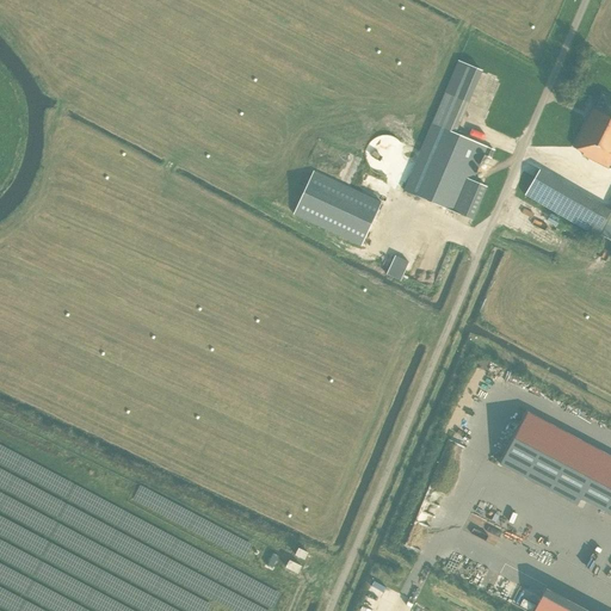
[(482,71),(460,61),(403,190),(473,220),(487,186),(473,180),(487,147),(456,134),(482,71)]
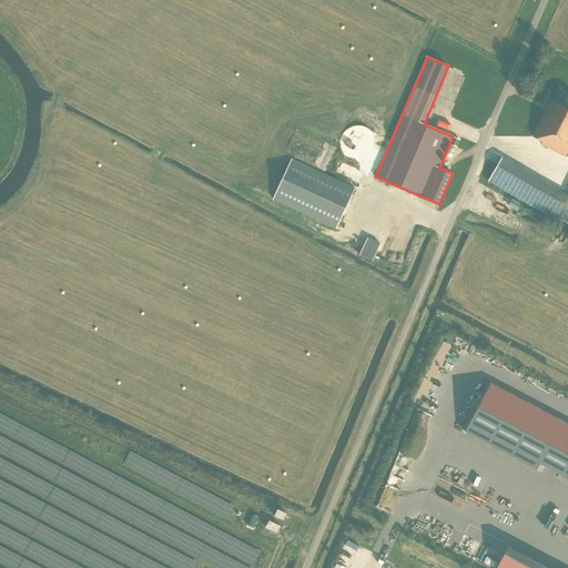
[(567,92),(560,89),(555,99),(553,98),(534,138),(543,142),(541,144),(566,156),(567,150),(567,92)]
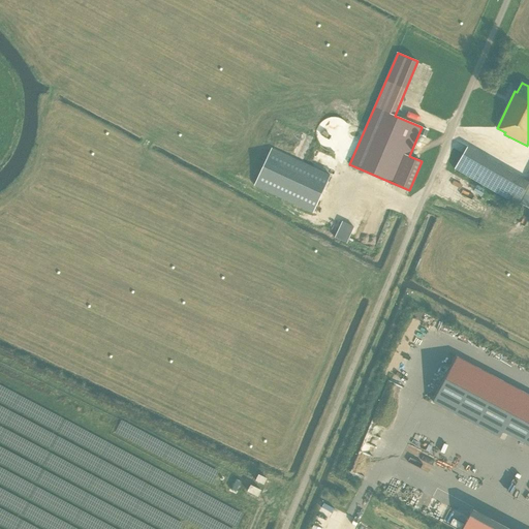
[(342,118),(340,118),(339,117),(337,117),(336,117),(334,117),(333,117),(331,117),(330,118),(328,118),(327,119),(324,119),(323,120),(322,121),(321,122),(320,124),(319,125),(318,126),(318,128),(317,129),(317,131),(316,132),(316,134),(316,135),(316,137),(317,138),(317,141),(318,142),(318,143),(319,145),(320,146),(321,147),(322,148),(323,149),(325,150),(327,151),(328,151),(330,152),(331,152),(333,152),(335,153),(336,152),(338,152),(339,152),(341,151),(342,151),(343,150),(345,149),(346,148),(347,147),(348,146),(349,145),(350,144),(351,142),(351,141),(352,138),(352,137),(352,135),(352,134),(352,132),(352,131),(351,129),(351,128),(350,127),(350,125),(349,124),(348,123),(347,122),(346,121),(344,120),(343,119),(342,118)]
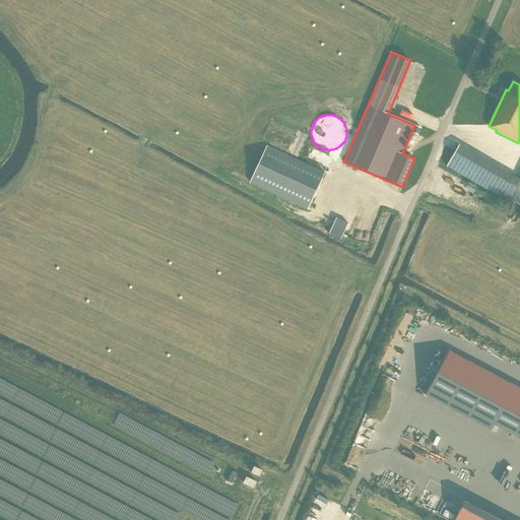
[(519,182),(519,179),(459,144),(447,166),(511,202),(512,200),(519,182)]
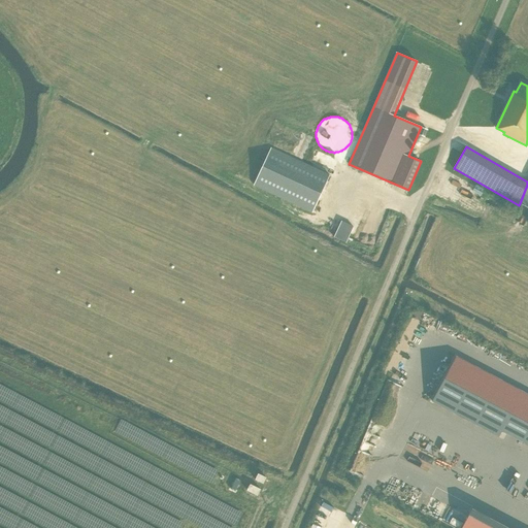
[(311,212),(329,174),(271,147),(254,186),(311,212)]
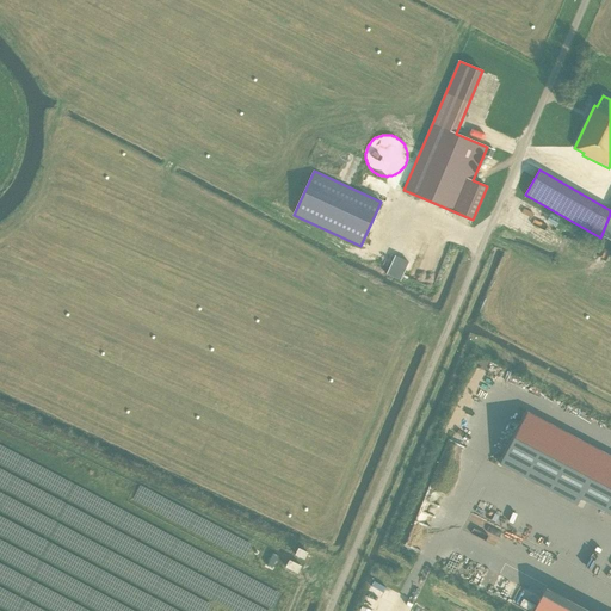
[(610,456),(528,412),(500,464),(578,505),(581,499),(610,513),(610,456)]
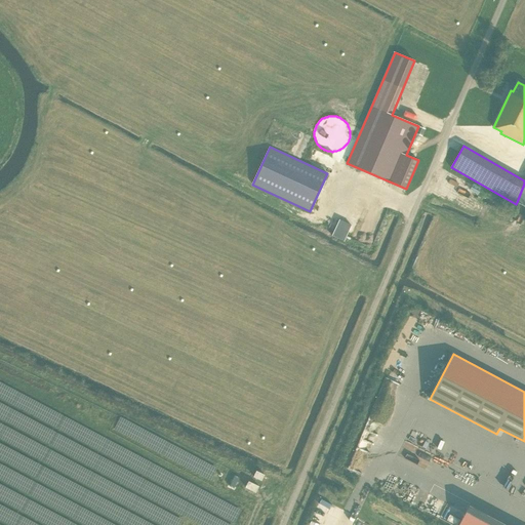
[(259,485),(249,481),(246,487),(256,491),(259,485)]
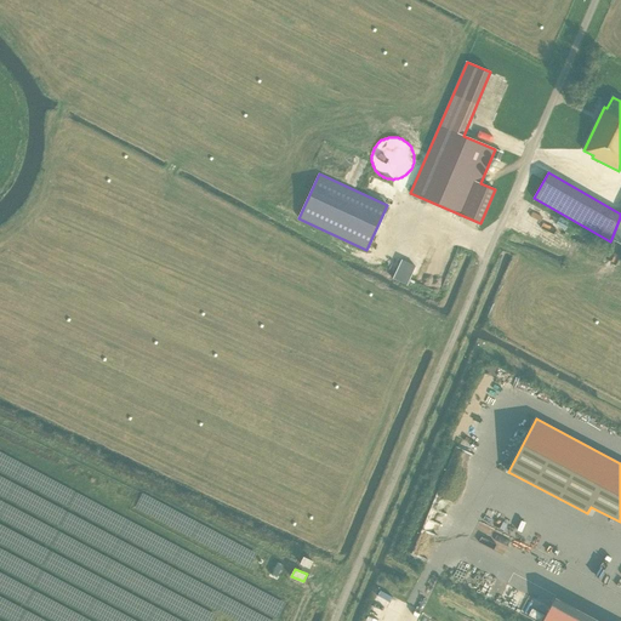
[(519,620),(469,597),(461,614),(476,620),(519,620)]
